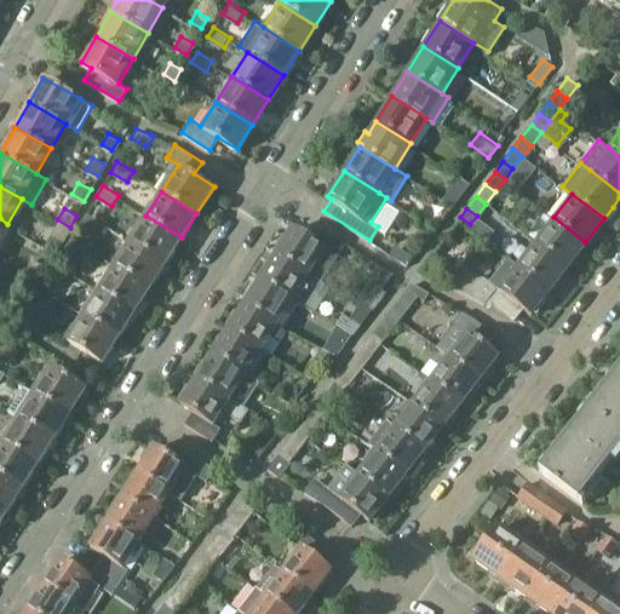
[(87,210),(81,221),(96,230),(103,219),(87,210)]
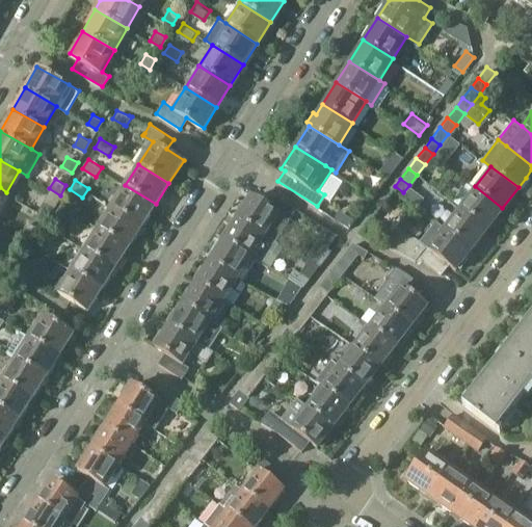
[(125,185),(111,206),(141,226),(156,204),(125,185)]
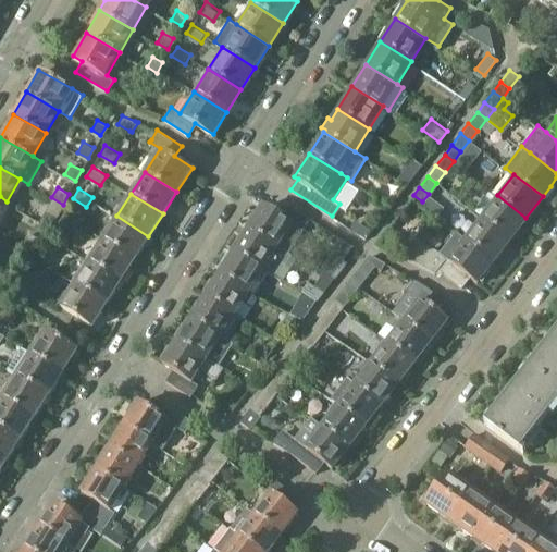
[(422,201),(422,203),(436,213),(443,205),(429,194),(422,201)]
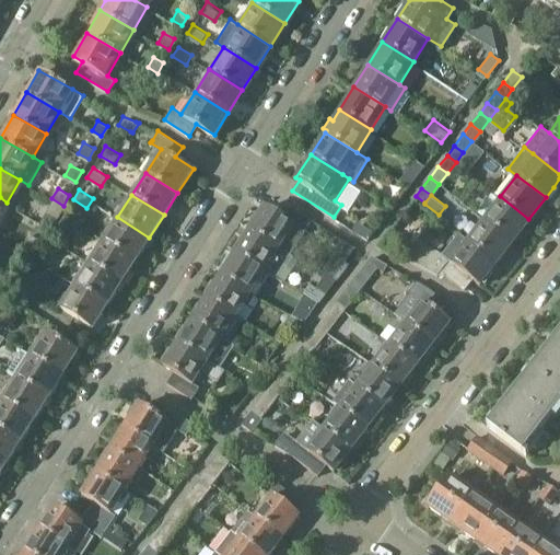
[(500,196),(482,217),(512,240),(524,226),(528,219),(500,196)]
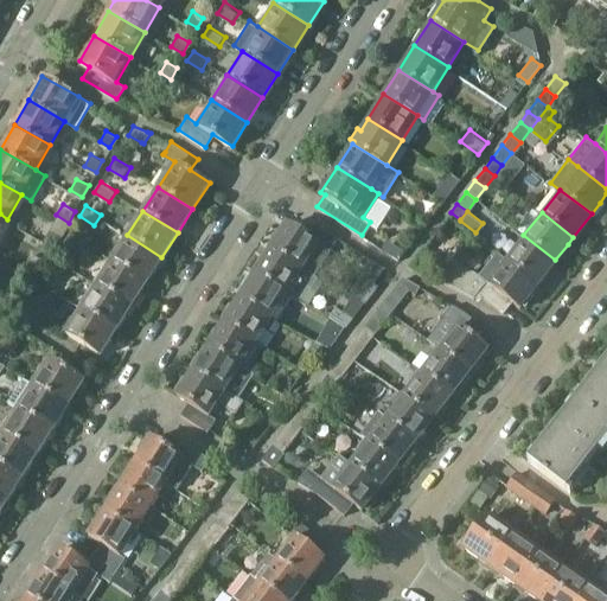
[(286,221),(269,245),(302,267),(314,274),(330,249),(328,249),(337,236),(310,218),(301,230),(299,229),(286,221)]
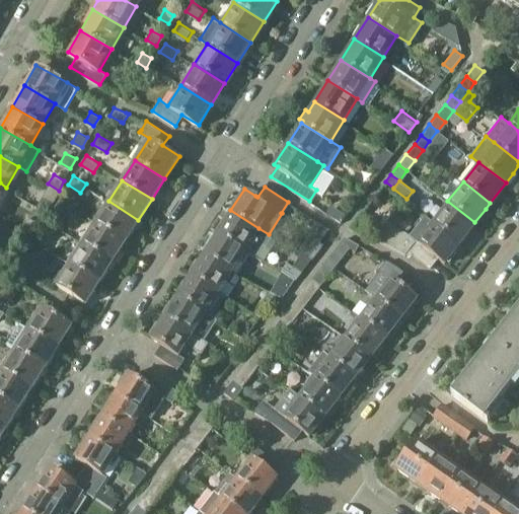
[(42,196),(36,206),(48,212),(53,203),(42,196)]
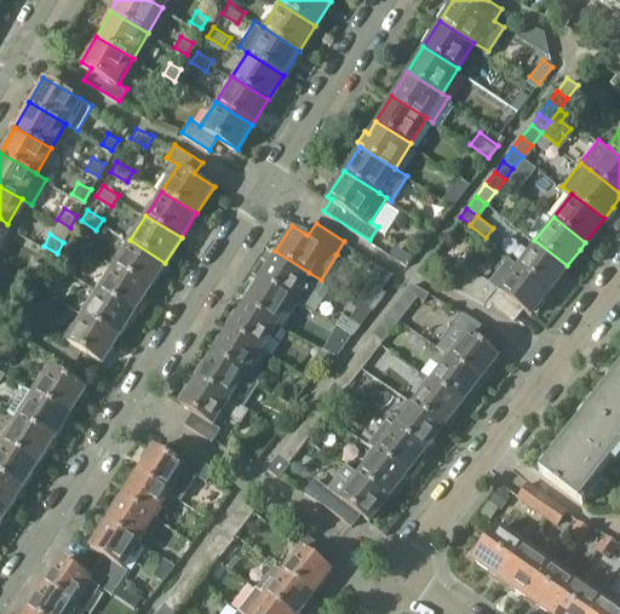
[(72,235),(64,246),(80,256),(86,245),(72,235)]
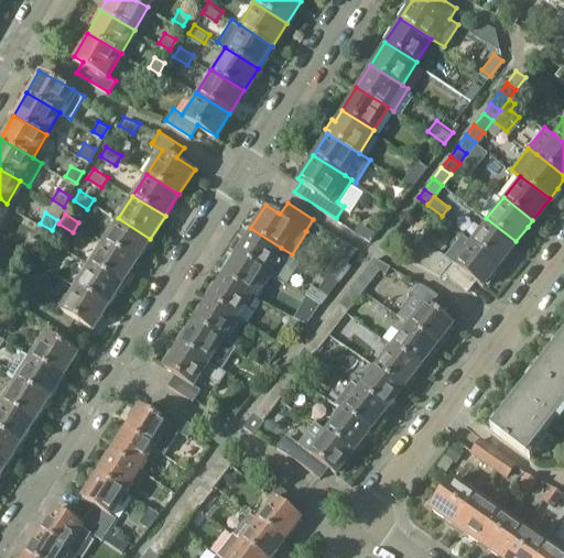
[(118,218),(105,240),(137,261),(150,239),(118,218)]
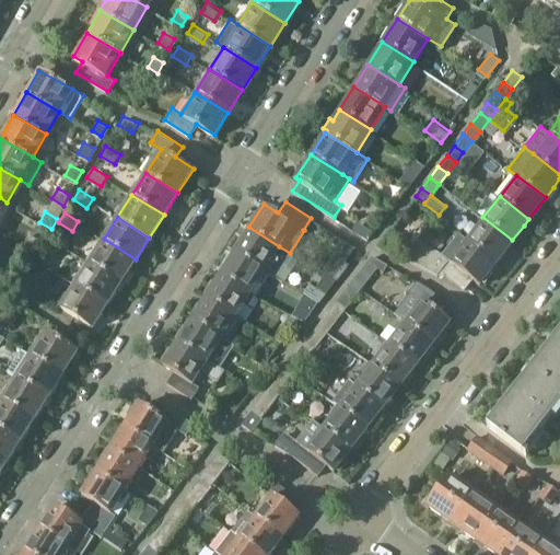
[(482,217),(466,239),(496,261),(512,240),(482,217)]
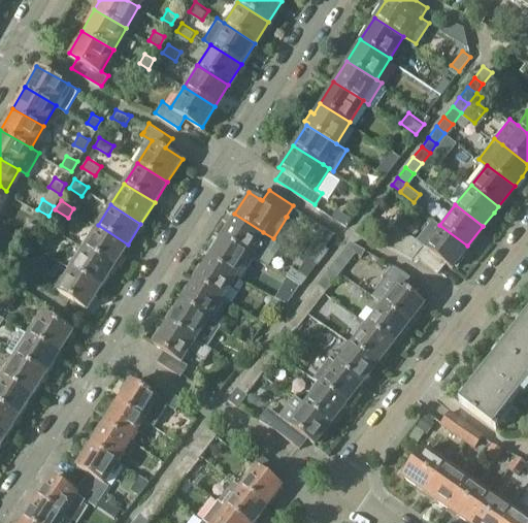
[(234,214),(221,235),(250,254),(254,256),(257,258),(265,244),(269,248),(274,239),(273,238),(263,232),(234,214)]
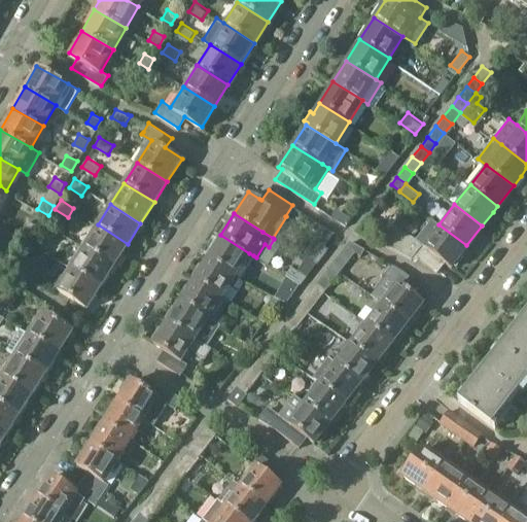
[(28,217),(22,228),(31,234),(32,234),(38,224),(28,217)]
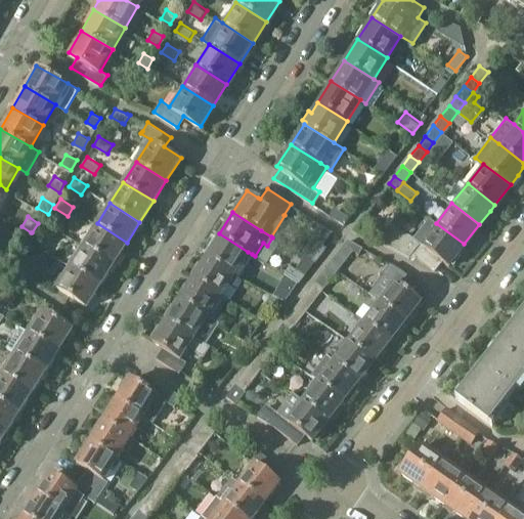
[(389,223),(380,240),(389,245),(413,258),(417,254),(421,257),(434,267),(441,258),(446,262),(448,264),(464,244),(436,223),(429,217),(416,234),(415,236),(411,234),(398,227),(389,223)]
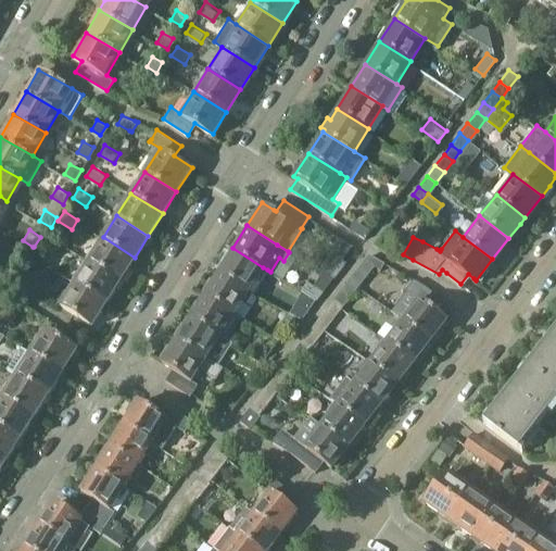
[(46,239),(45,241),(58,249),(63,241),(49,233),(46,239)]
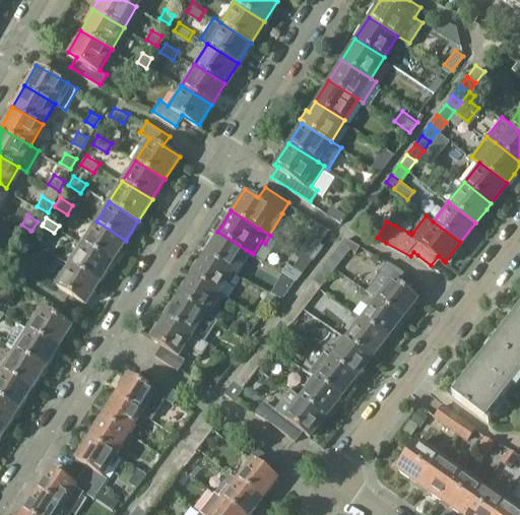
[(96,221),(83,242),(113,260),(126,241),(96,221)]
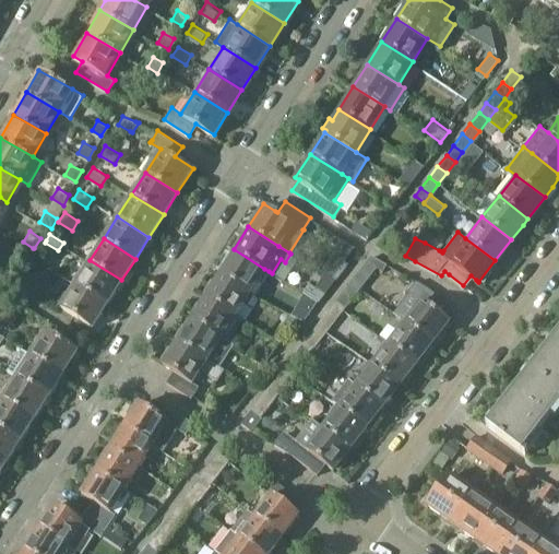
[(234,249),(219,272),(250,292),(259,278),(263,281),(269,271),(264,269),(234,249)]
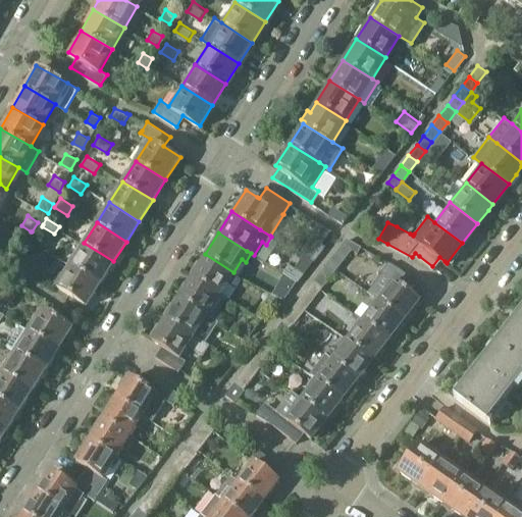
[(346,236),(343,241),(351,247),(357,251),(361,245),(347,236),(346,236)]
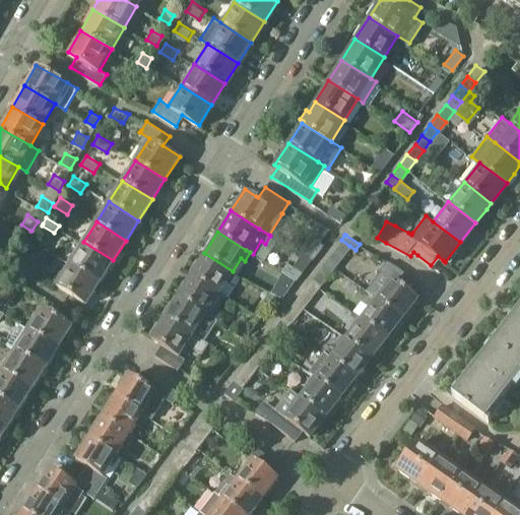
[(307,239),(300,250),(310,256),(317,245),(307,239)]
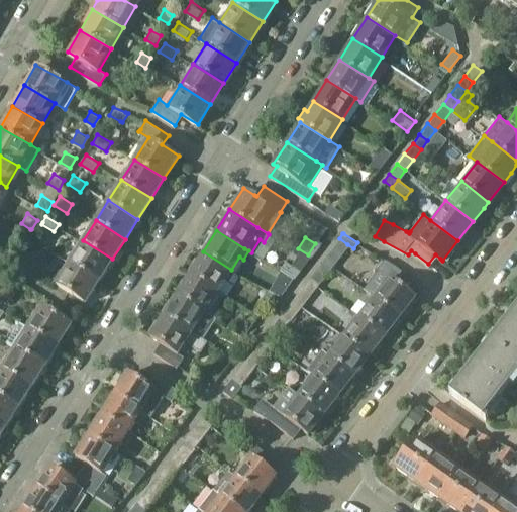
[(339,238),(333,246),(341,252),(347,244),(339,238)]
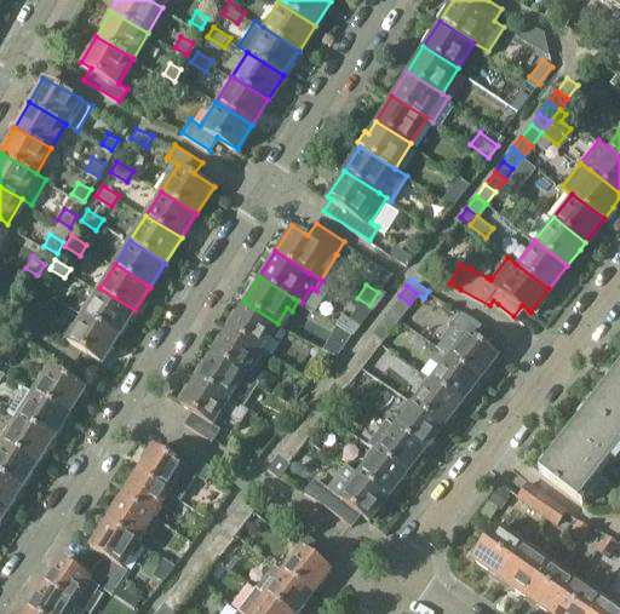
[(13,288),(4,305),(17,313),(26,296),(13,288)]
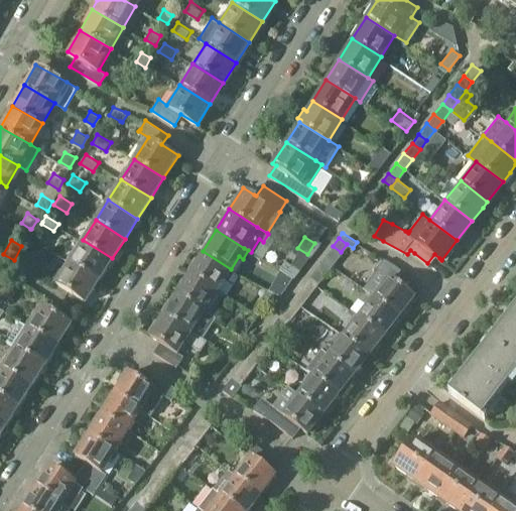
[(83,240),(70,260),(99,279),(112,258),(83,240)]
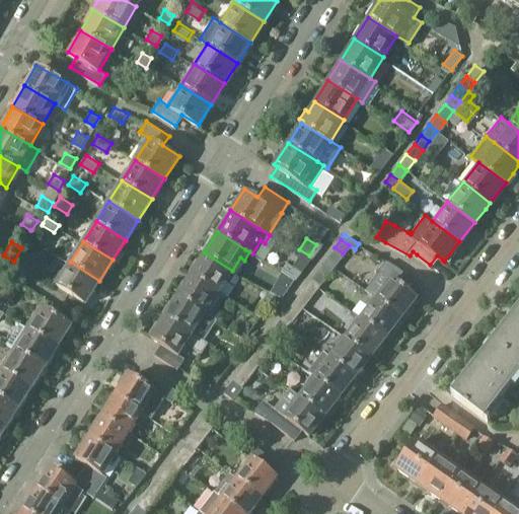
[(335,247),(325,259),(334,266),(343,253),(335,247)]
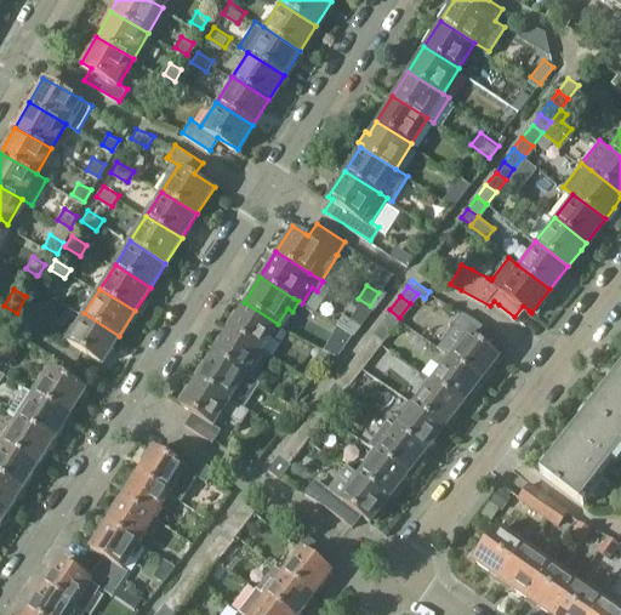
[(32,300),(21,317),(30,323),(41,305),(32,300)]
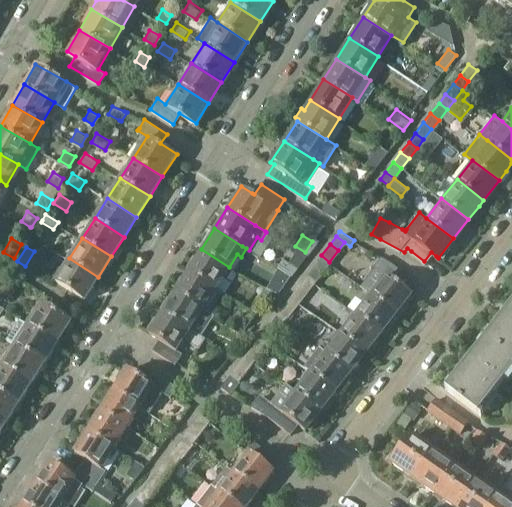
[(201,249),(188,269),(216,287),(229,267),(201,249)]
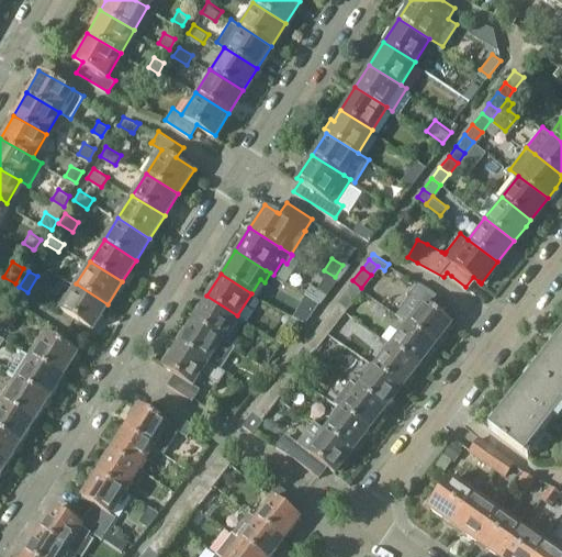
[(411,290),(394,311),(403,318),(406,320),(405,321),(434,344),(451,322),(445,315),(451,304),(418,279),(417,280),(409,290),(411,290)]
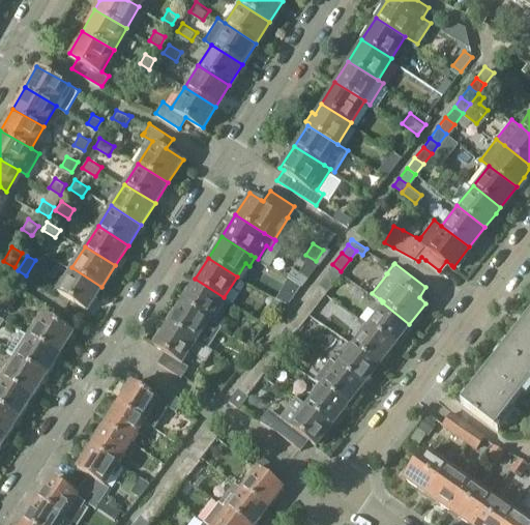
[(332,264),(325,273),(333,281),(341,271),(332,264)]
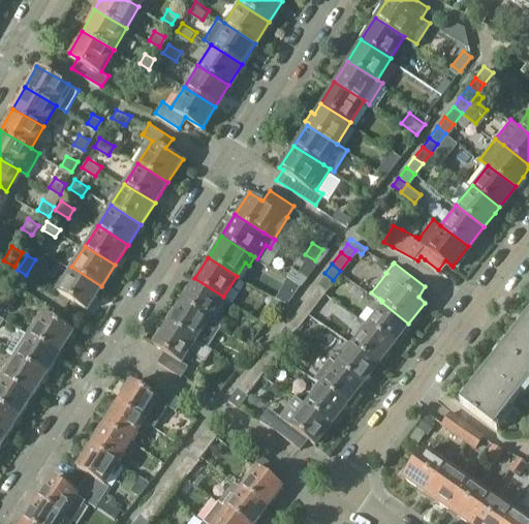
[(288,272),(287,273),(290,275),(301,283),(305,278),(307,276),(302,272),(293,266),(288,272)]
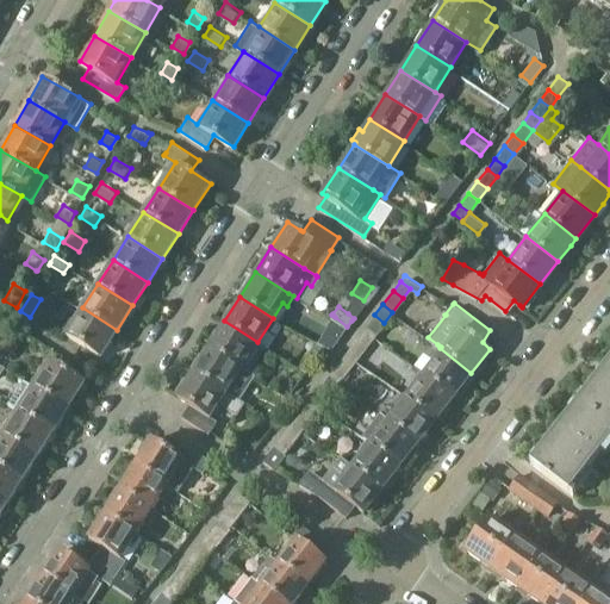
[(82,307),(67,331),(82,342),(101,354),(117,330),(82,307)]
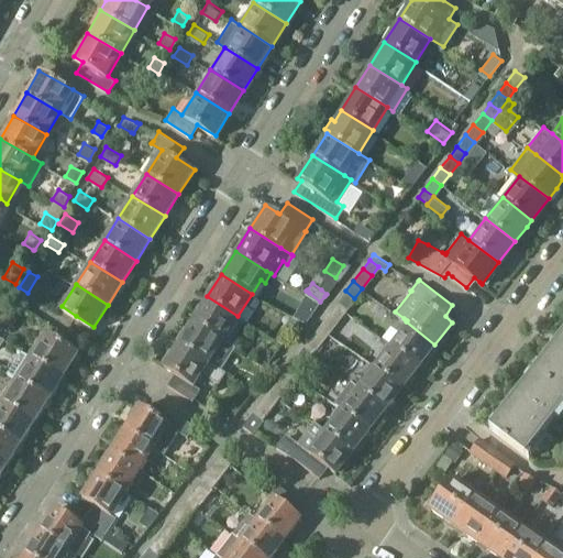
[(345,291),(335,304),(345,310),(354,298),(345,291)]
